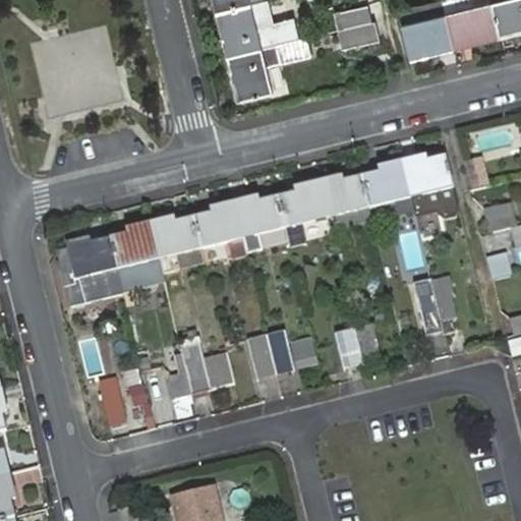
[(264,0),(211,0),(215,12),(264,0)]
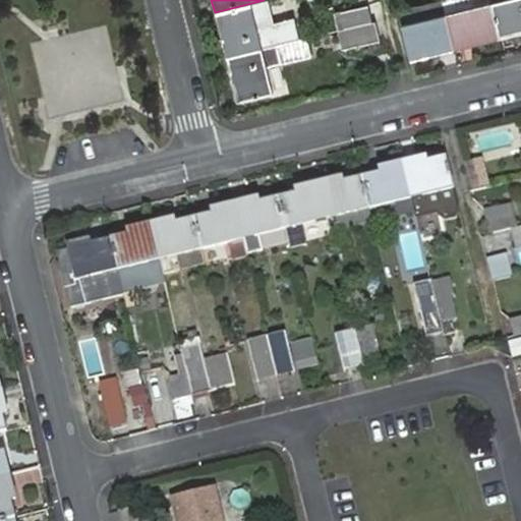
[(276,45),(265,0),(264,0),(215,12),(222,40),(228,38),(233,55),(276,45)]
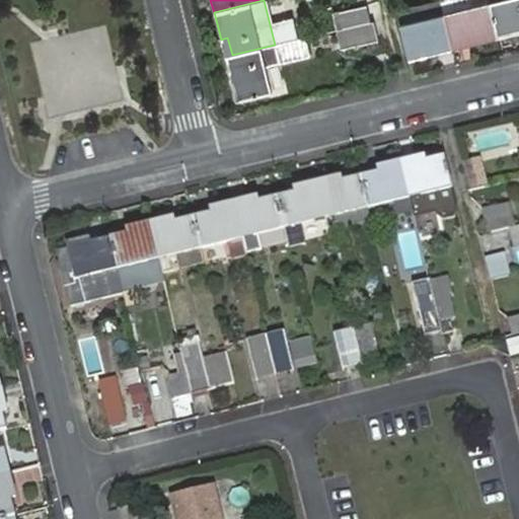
[(444,16),(451,45),(469,39),(470,45),(497,39),(487,0),(439,0),(441,2),(444,16)]
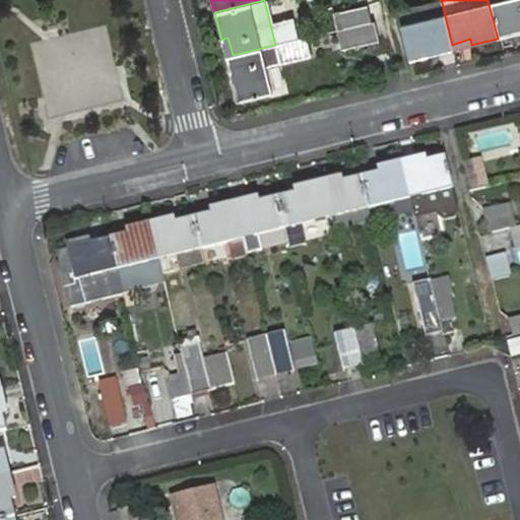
[(519,0),(488,0),(498,39),(519,33),(519,0)]
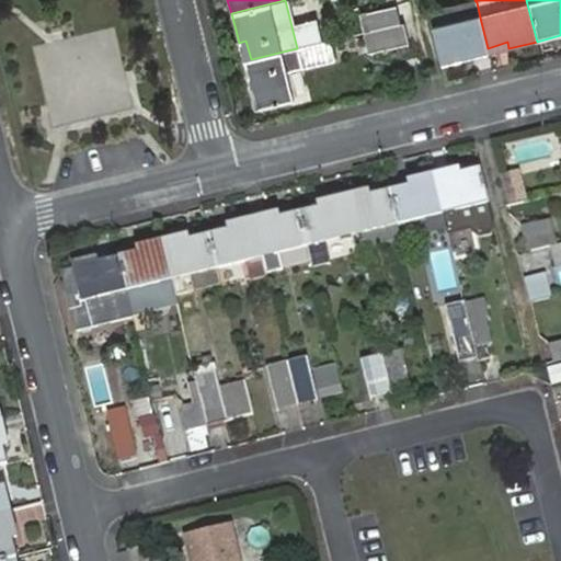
[(477,2),(428,13),(432,30),(480,18),(477,2)]
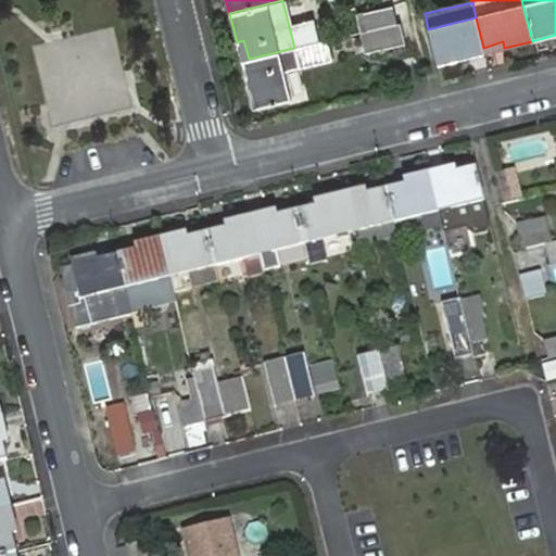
[(359,33),(391,25),(388,8),(355,15),(359,33)]
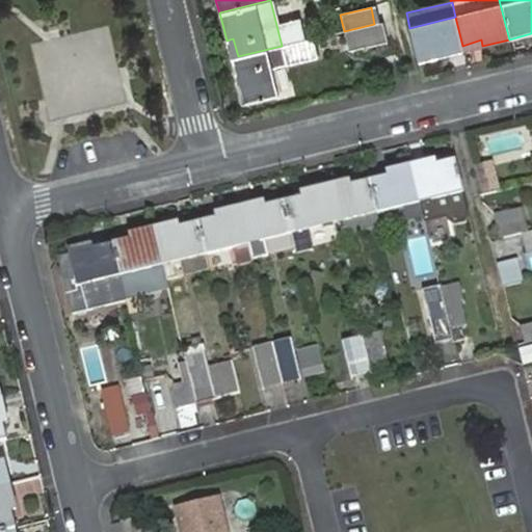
[(455,17),(409,28),(418,62),(447,55),(446,50),(462,46),(455,17)]
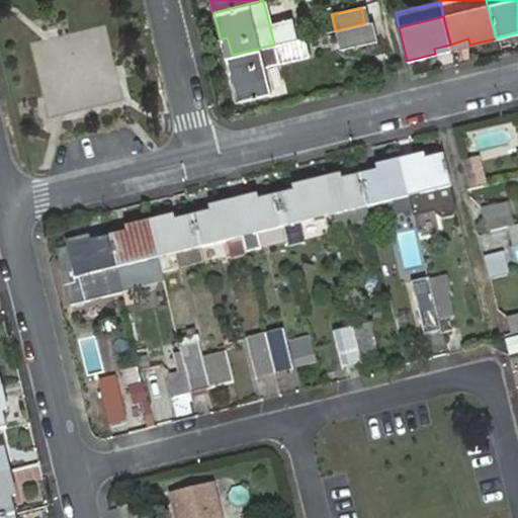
[(373,42),(369,22),(364,23),(335,30),(340,51),(373,42)]
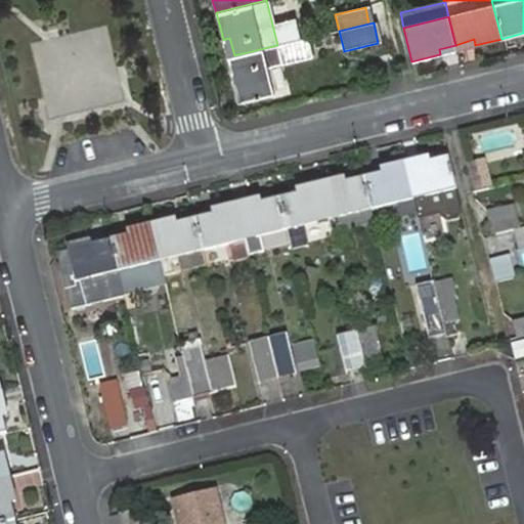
[(227,57),(234,55),(229,38),(223,40),(227,57)]
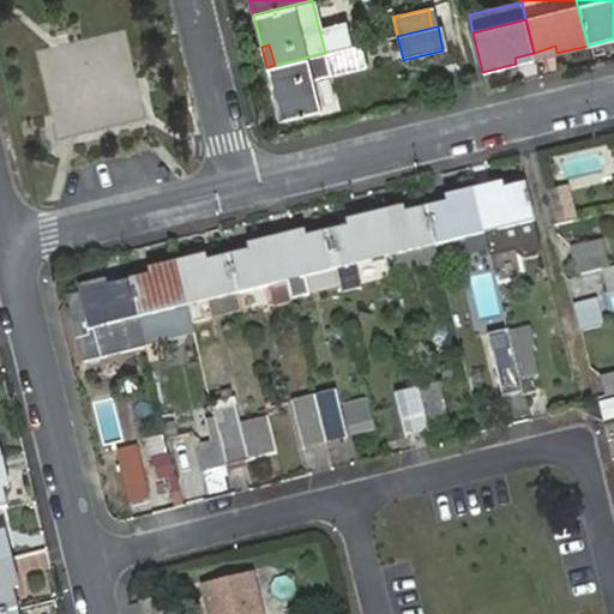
[(534,53),(535,59),(557,53),(555,46),(534,53)]
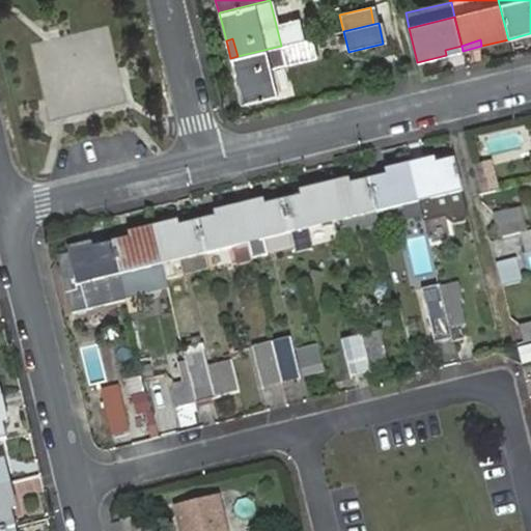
[(285,64),(281,46),(238,56),(242,75),(235,77),(242,103),(277,93),(271,68),(285,64)]
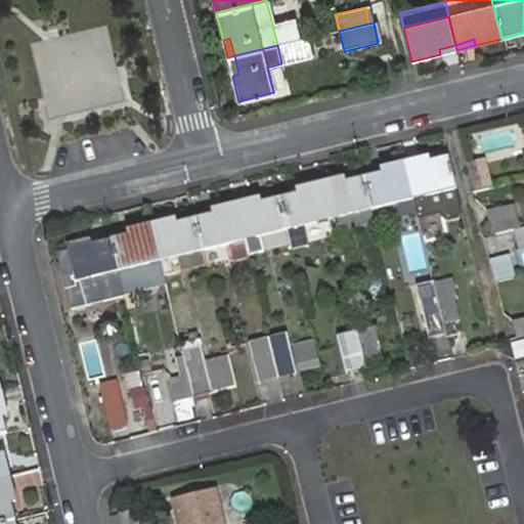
[(440,54),(456,50),(455,45),(439,49),(440,54)]
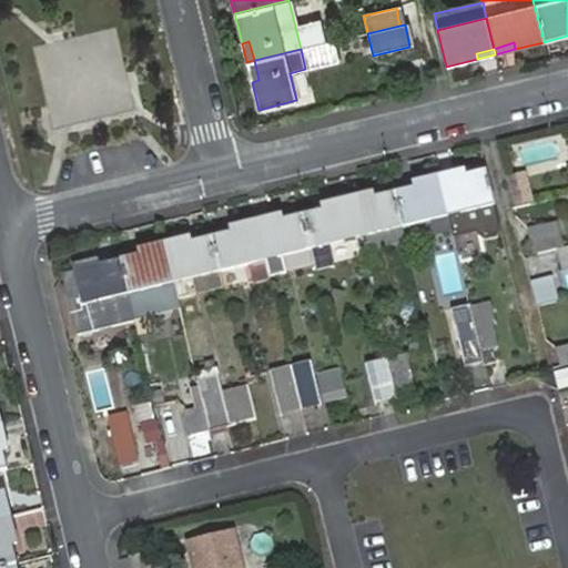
[(259,80),(254,60),(246,62),(252,82),(259,80)]
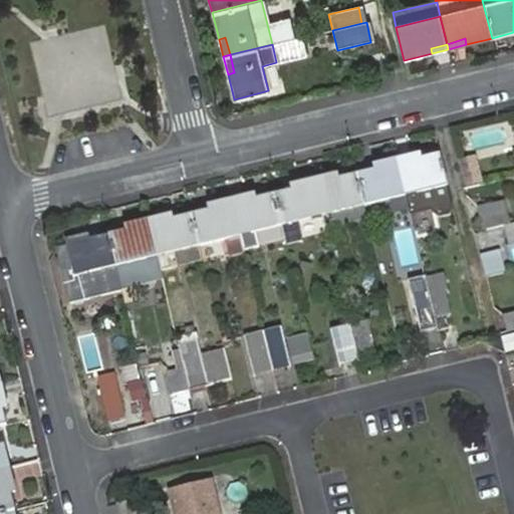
[(397,165),(405,196),(432,190),(448,186),(439,153),(423,156),(421,152),(408,155),(410,161),(397,165)]
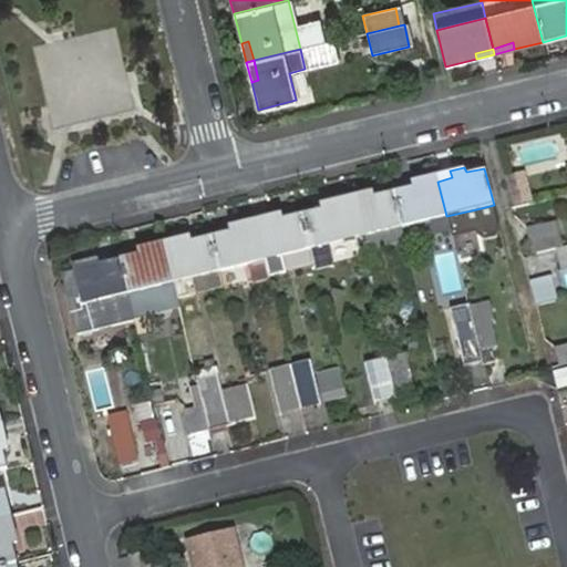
[(436,174),(437,182),(452,177),(450,171),(436,174)]
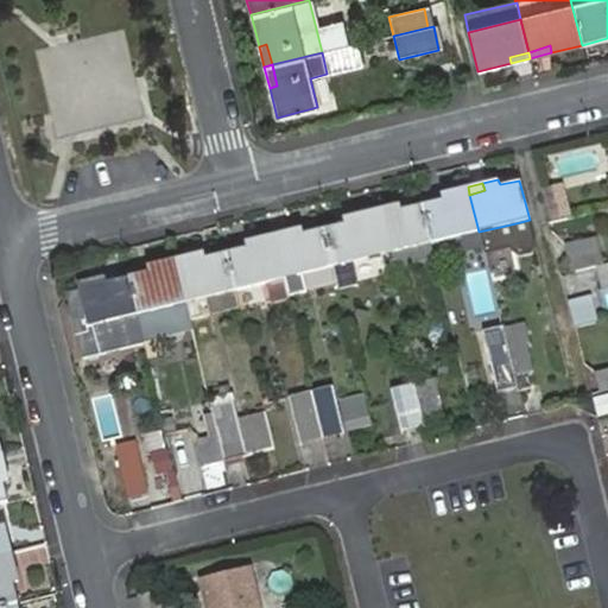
[(563,183),(539,188),(548,222),(570,216),(563,183)]
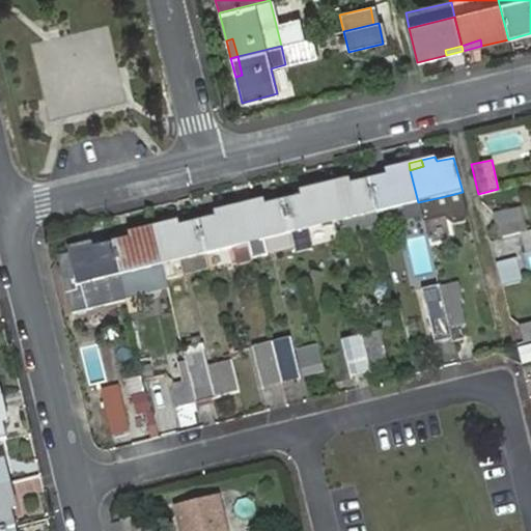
[(396,173),(410,170),(409,163),(395,167),(396,173)]
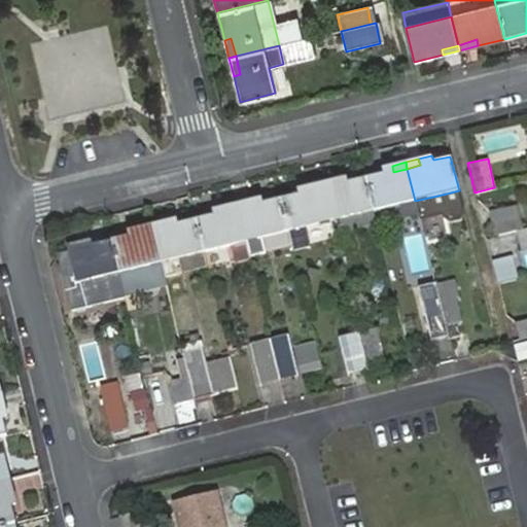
[(373,211),(415,201),(407,169),(393,172),(392,166),(382,168),(383,171),(364,176),(373,211)]
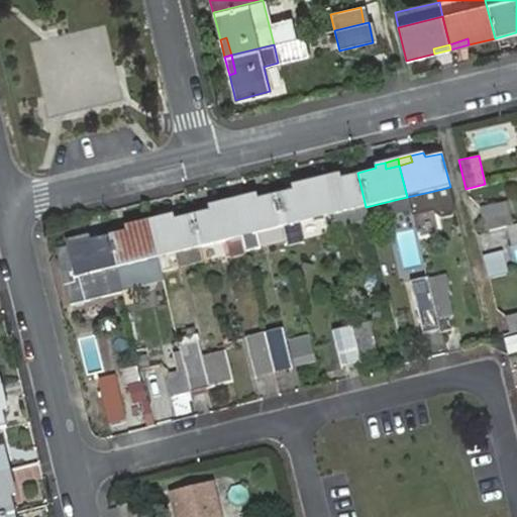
[(328,231),(370,220),(366,207),(357,173),(341,177),(340,173),(328,176),(329,182),(317,185),(325,217),(328,231)]
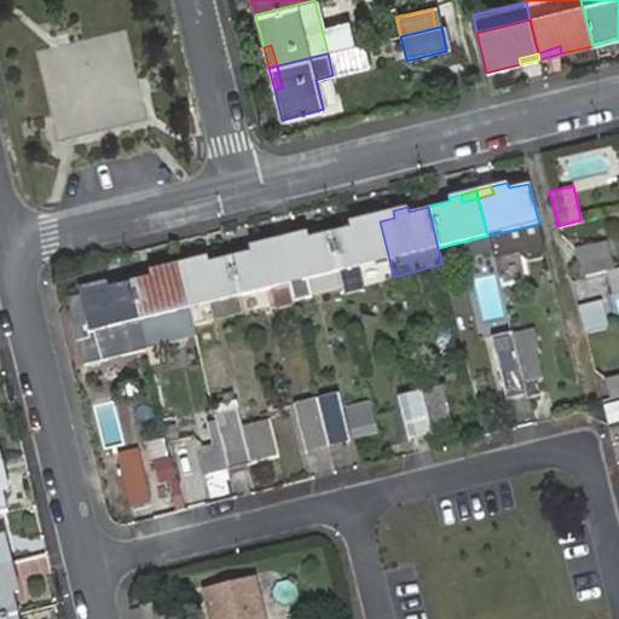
[(377,214),(380,221),(394,218),(393,210),(377,214)]
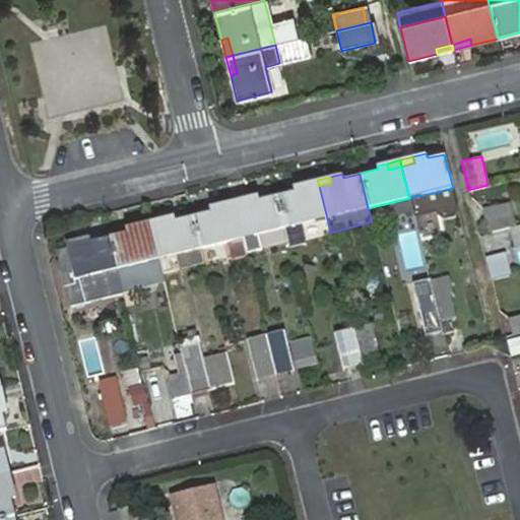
[(308,189),(319,186),(317,180),(306,183),(308,189)]
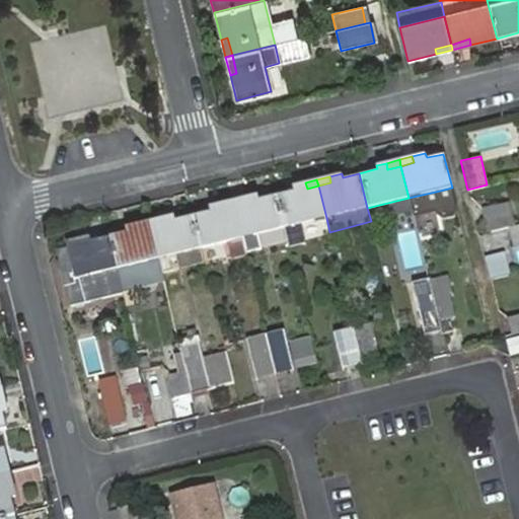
[(294,191),(277,195),(285,227),(326,218),(318,186),(307,189),(305,182),(293,186),(294,191)]
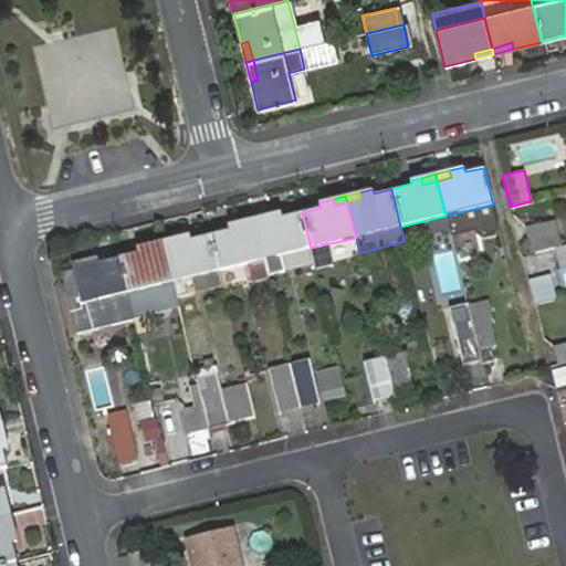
[(475,209),(446,216),(449,227),(479,219),(475,209)]
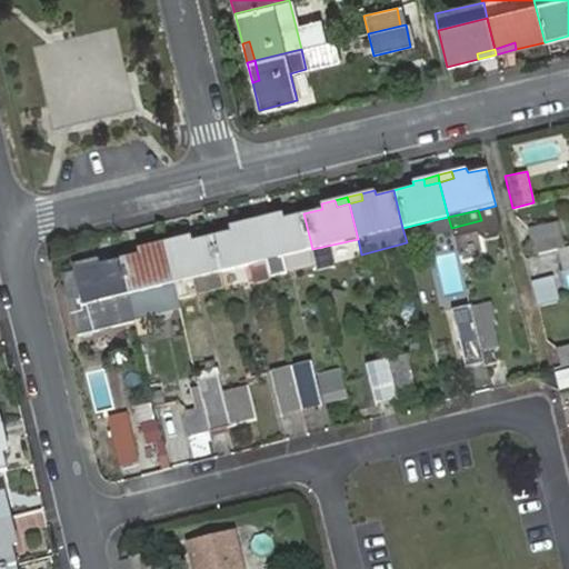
[(272,222),(257,226),(270,277),(286,272),(282,257),(312,249),(303,213),(285,218),(282,212),(270,216),(272,222)]
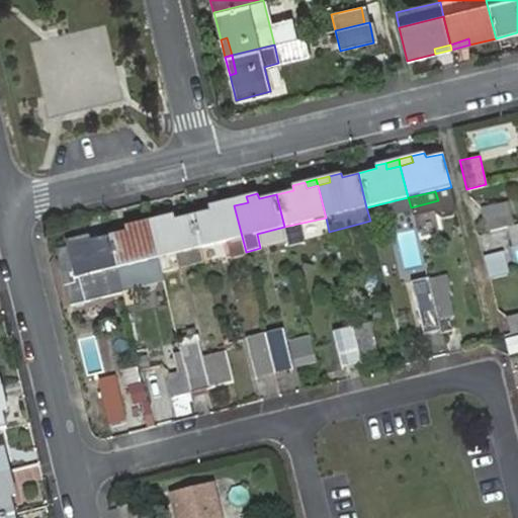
[(246,196),(233,198),(234,205),(248,202),(246,196)]
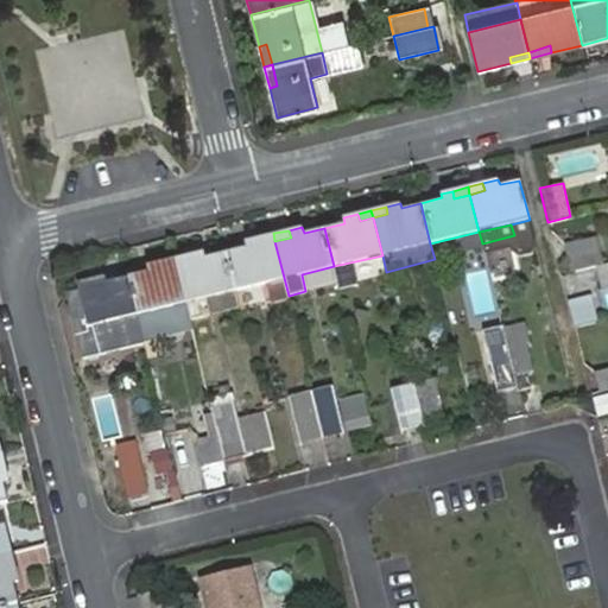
[(274,241),(273,233),(257,238),(259,245),(274,241)]
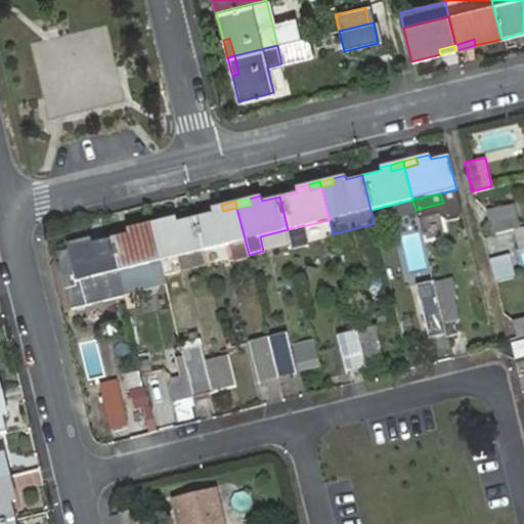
[(194,216),(203,250),(231,243),(235,259),(249,255),(236,208),(223,211),(221,205),(211,207),(212,212),(194,216)]
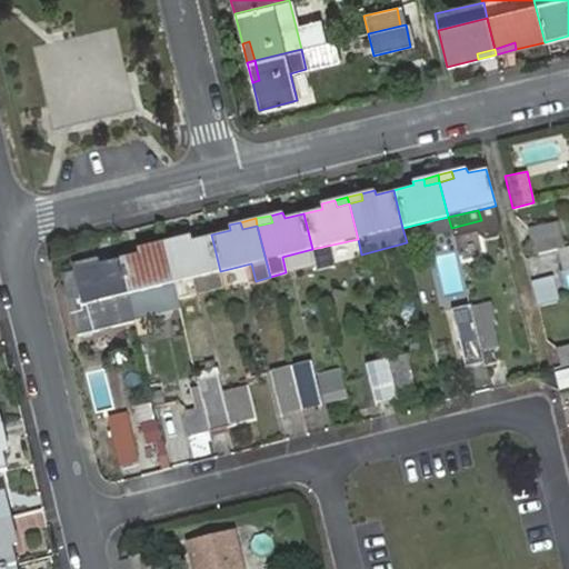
[(559,222),(529,229),(532,243),(537,255),(557,249),(565,247),(559,222)]
